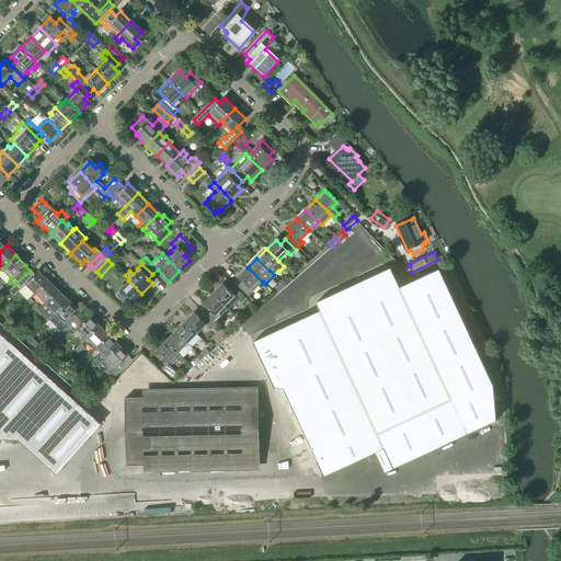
[(195,391),(125,392),(126,464),(307,458),(313,473),(370,446),(380,467),(483,418),(483,385),(435,276),(407,288),(395,265),(316,304),(319,311),(254,339),(243,344),(259,378),(194,379),(195,391)]
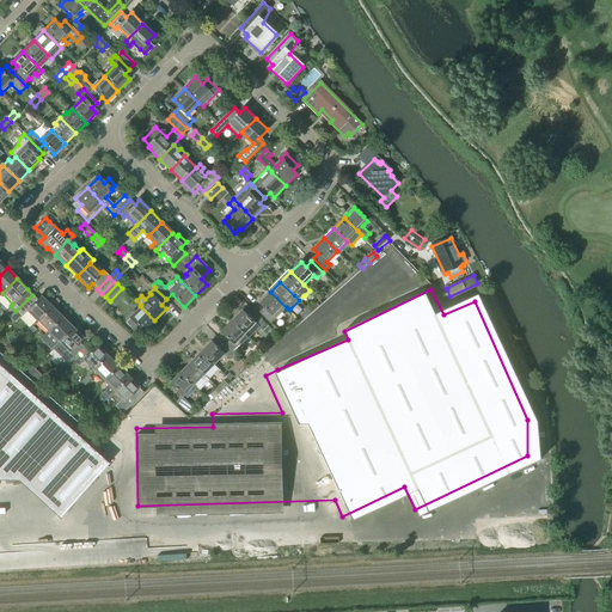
[(264,307),(259,313),(271,324),(287,308),(270,292),(259,303),(264,307)]
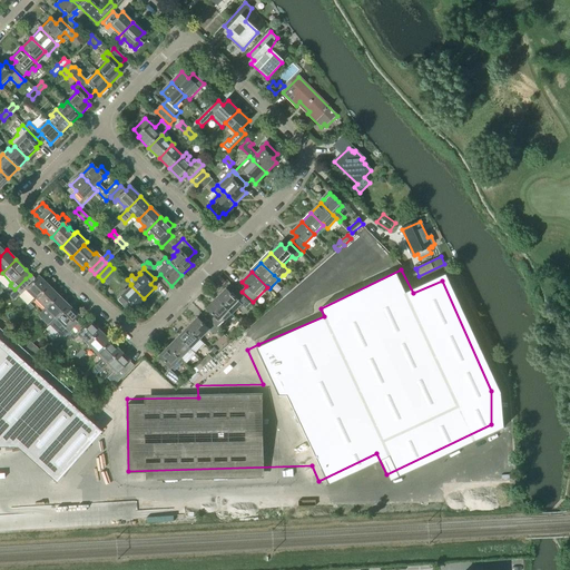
[(26,291),(35,300),(48,286),(39,275),(35,279),(30,275),(26,278),(15,290),(9,296),(13,301),(26,291)]
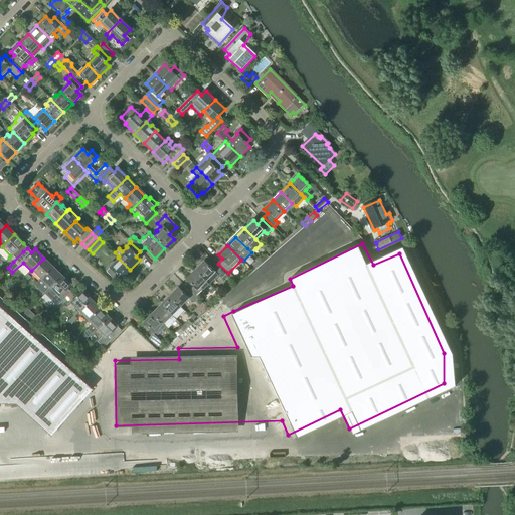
[(266,254),(260,260),(263,264),(269,258),(266,254)]
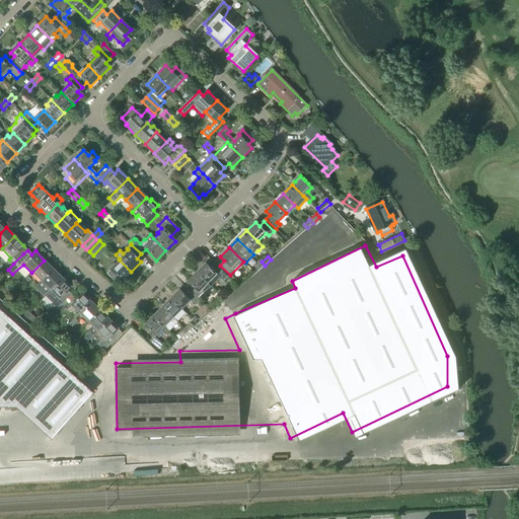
[(131,272),(119,260),(115,265),(114,264),(108,268),(109,269),(109,270),(110,271),(106,274),(117,284),(121,280),(122,281),(131,272)]
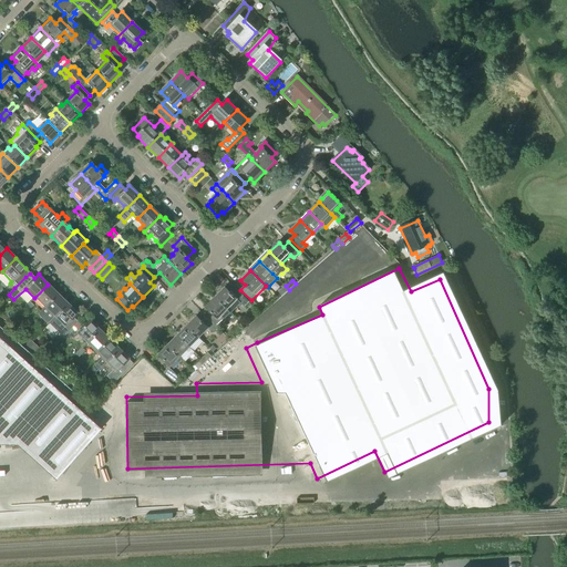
[(44,308),(45,306),(58,294),(48,285),(34,298),(44,308)]
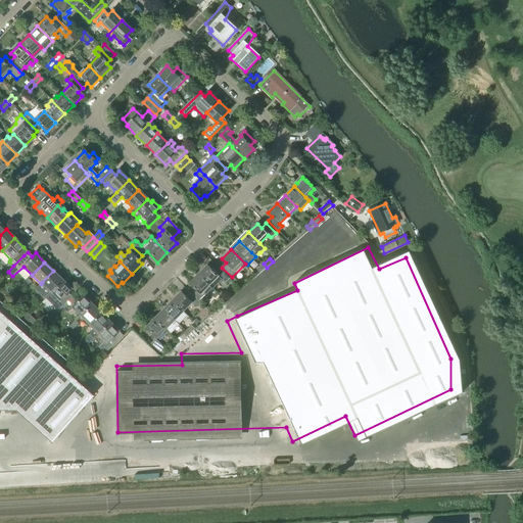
[(267,268),(264,264),(256,270),(259,273),(267,268)]
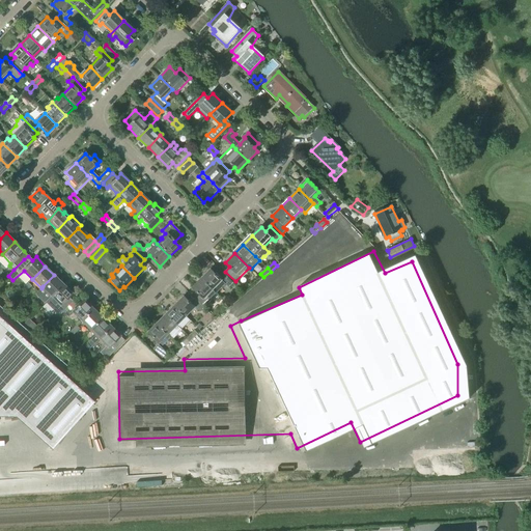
[(201,278),(216,294),(225,284),(228,288),(233,283),(219,270),(215,274),(211,270),(201,278)]
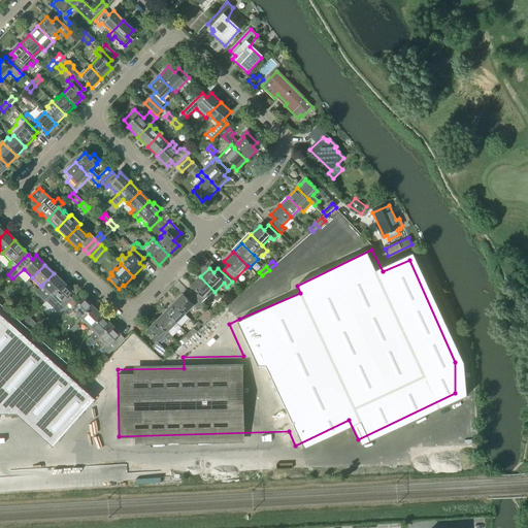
[(43,302),(51,294),(62,283),(54,273),(42,285),(41,287),(34,293),(43,302)]
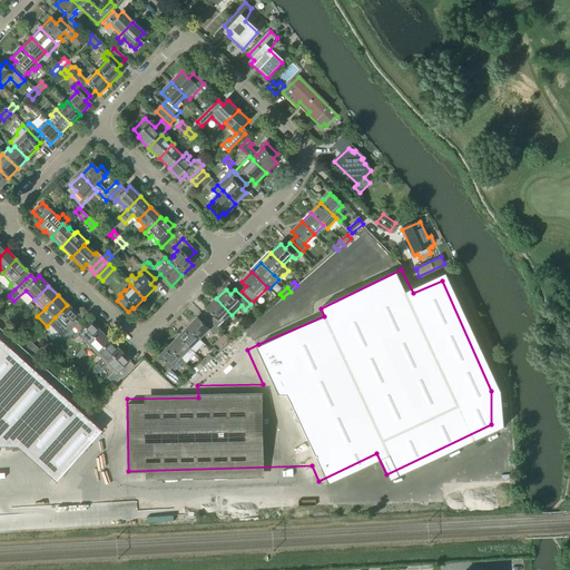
[(210,313),(206,317),(217,328),(218,330),(232,315),(216,298),(206,308),(210,313)]
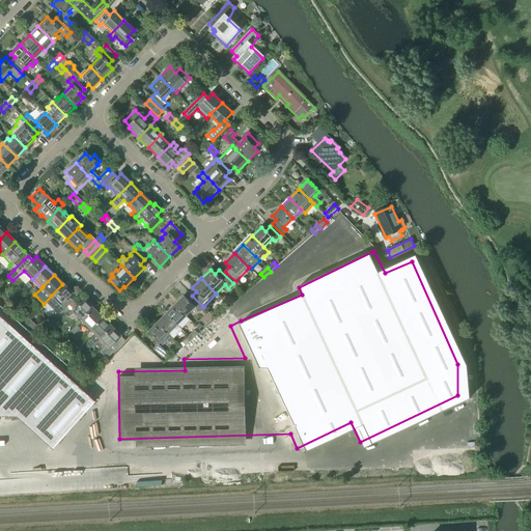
[(31,286),(28,283),(22,289),(25,292),(31,286)]
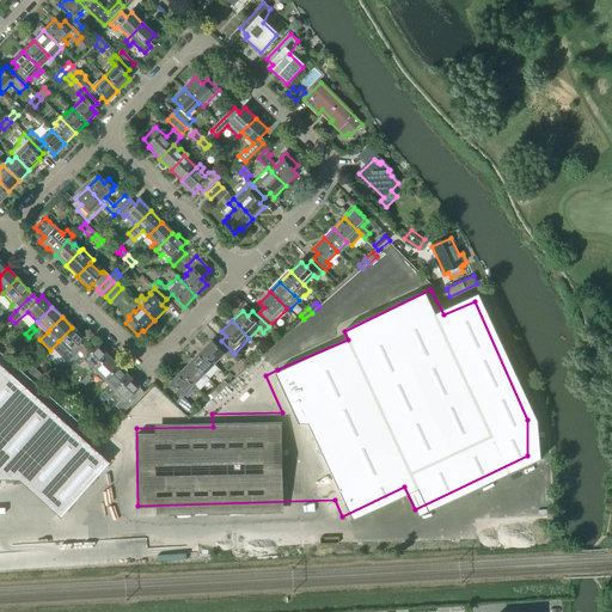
[(59,341),(51,348),(67,363),(72,360),(84,348),(78,343),(83,338),(72,328),(59,341)]
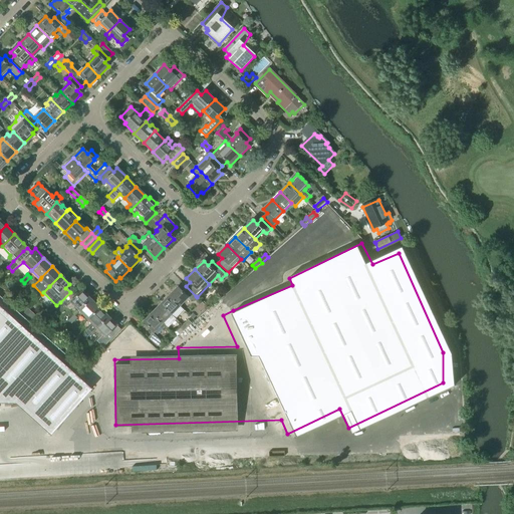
[(178,287),(169,295),(180,306),(189,297),(192,301),(195,301),(198,298),(196,296),(186,286),(186,287),(183,284),(179,288),(178,287)]
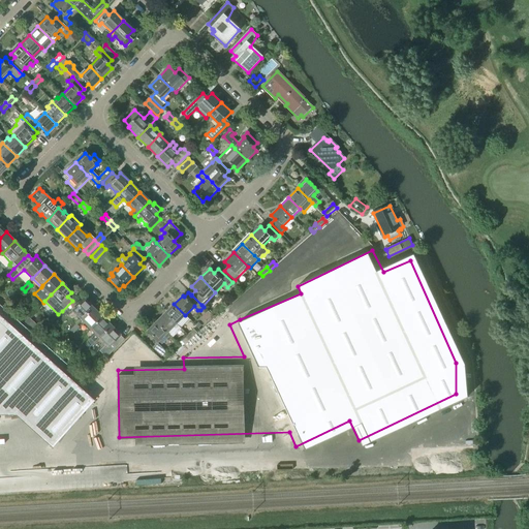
[(71,311),(80,320),(92,308),(83,299),(76,305),(72,301),(62,311),(66,316),(71,311)]
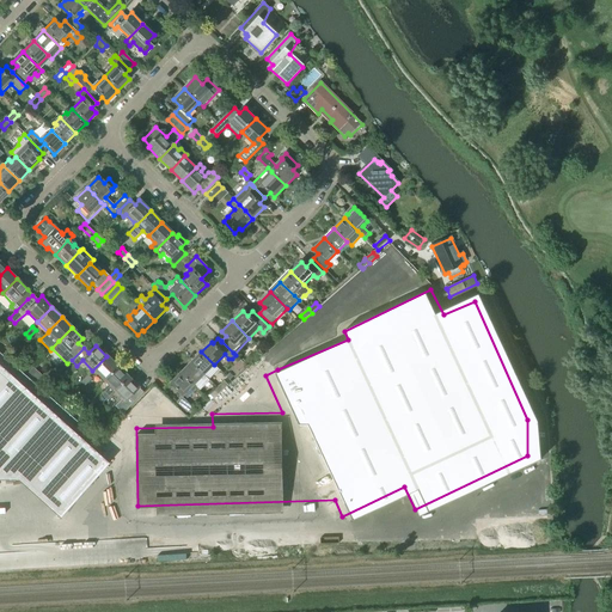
[(201,352),(191,362),(204,375),(209,380),(220,369),(214,365),(201,352)]
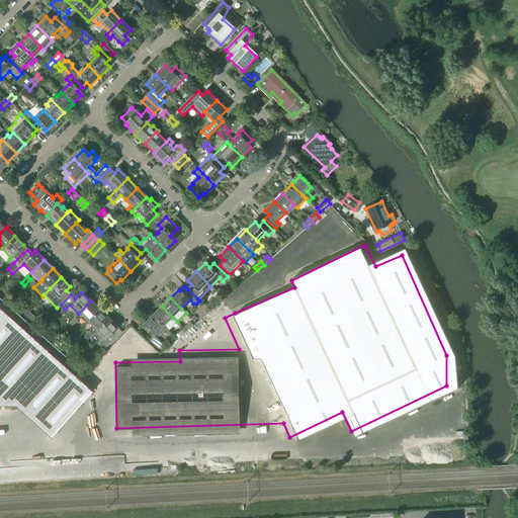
[(78,314),(87,322),(99,310),(90,301),(78,314)]
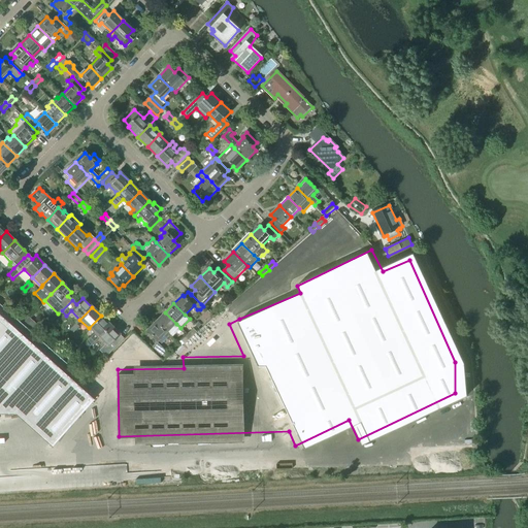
[(208,310),(199,319),(203,323),(212,316),(208,310)]
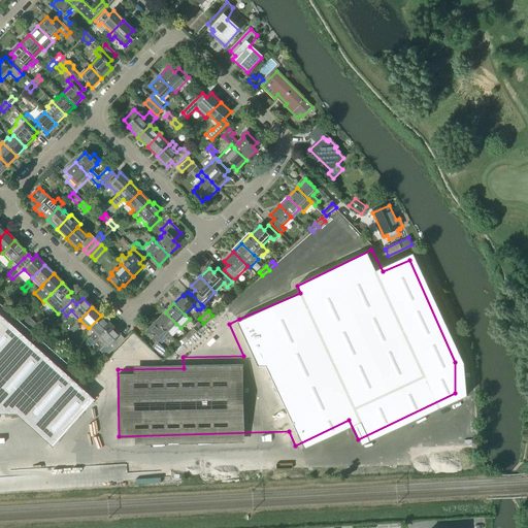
[(165,312),(157,321),(162,327),(167,332),(168,332),(171,335),(173,337),(182,328),(180,328),(176,324),(165,312)]
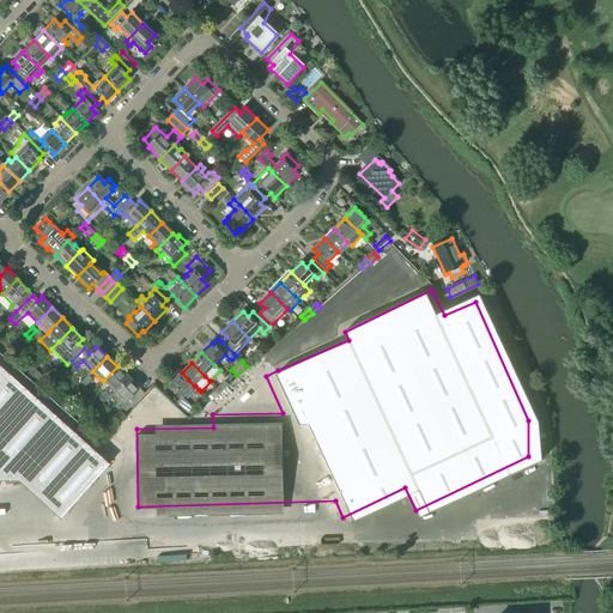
[(0,365),(0,481),(20,481),(70,428),(0,365)]
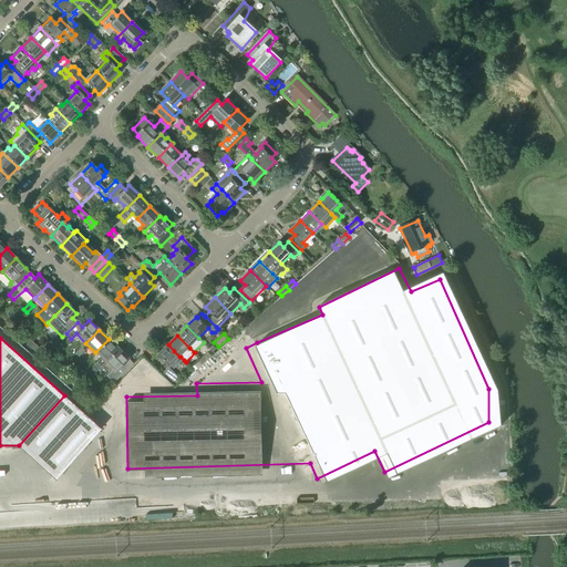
[(94,373),(105,362),(104,361),(106,360),(117,349),(109,339),(95,352),(101,358),(95,363),(96,364),(91,370),(94,373)]
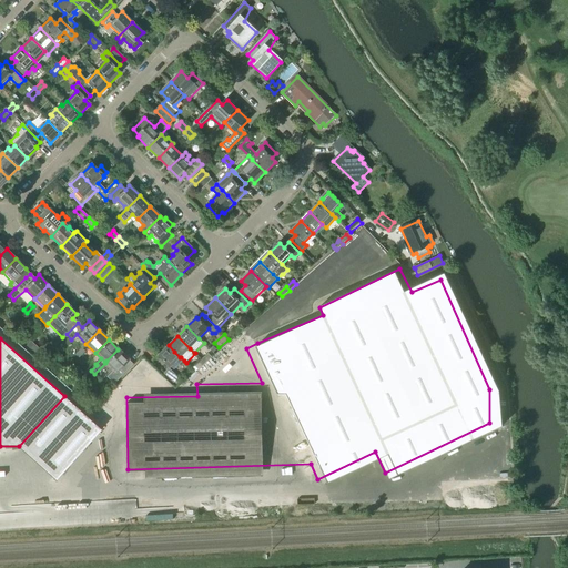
[(180,357),(169,345),(159,355),(174,371),(184,361),(181,357),(180,357)]
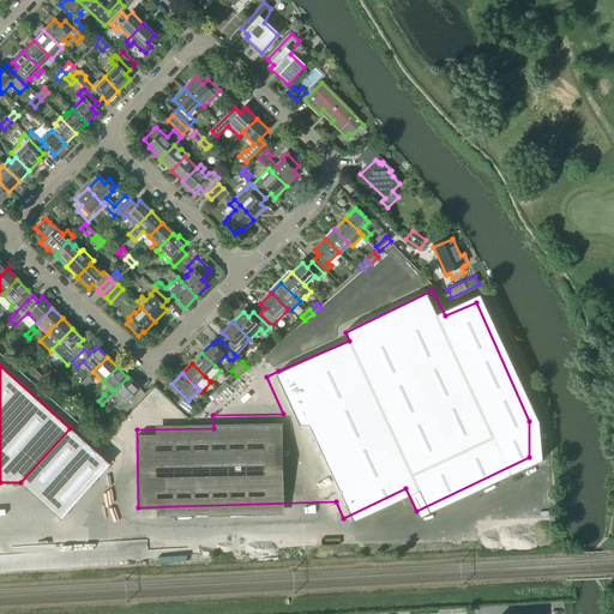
[(92,380),(88,377),(80,384),(85,387),(92,380)]
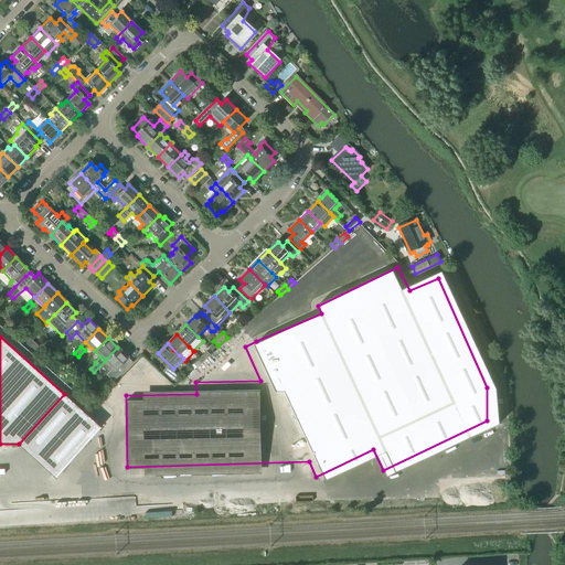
[(106,359),(104,360),(105,361),(113,369),(106,375),(113,382),(128,366),(131,363),(127,359),(128,358),(128,356),(127,358),(127,356),(117,348),(106,359)]
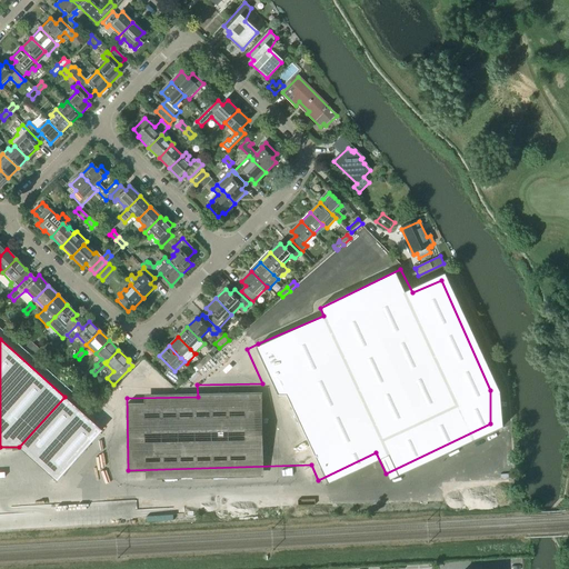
[(209,355),(202,360),(206,365),(212,359),(212,358),(209,355)]
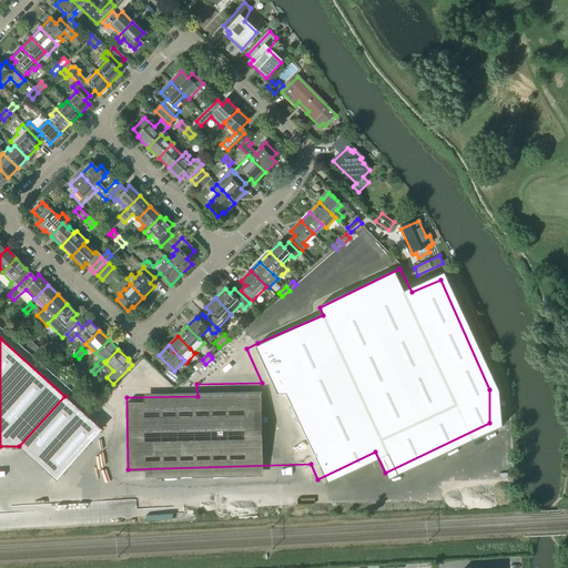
[(205,364),(202,359),(194,366),(199,369),(205,364)]
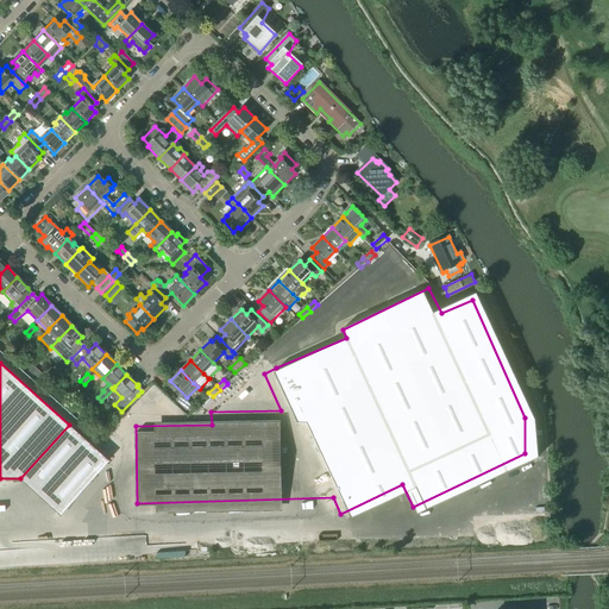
[(187,410),(190,413),(194,408),(192,406),(193,406),(182,395),(176,401),(187,410)]
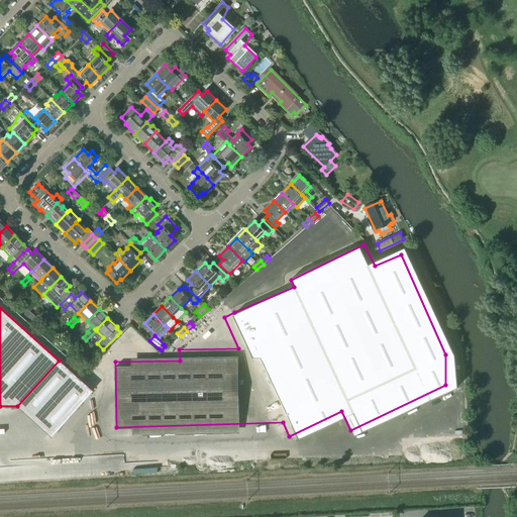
[(61,348),(70,356),(74,352),(65,343),(61,348)]
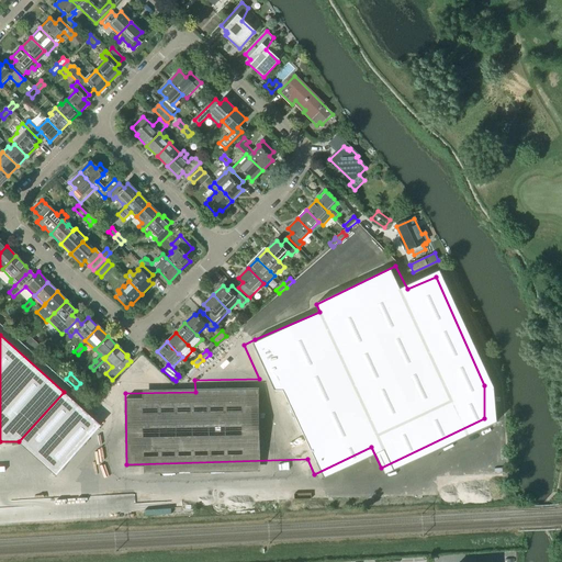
[(64,392),(19,441),(55,474),(100,424),(64,392)]
